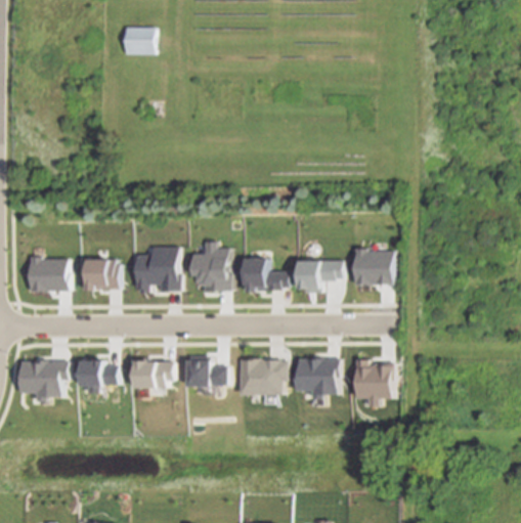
[(125,26),(156,26),(156,53),(124,53),(125,26)]
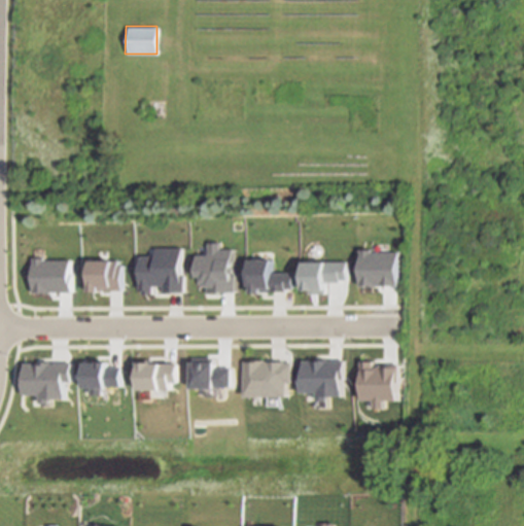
[(190,255),(203,255),(202,243),(211,243),(212,249),(226,249),(228,275),(231,276),(231,293),(202,293),(202,285),(197,284),(197,277),(190,278),(190,255)]
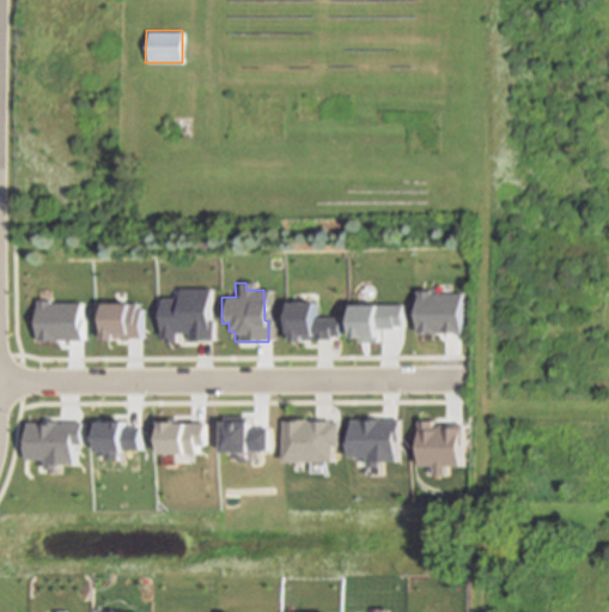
[(156,300),(174,298),(174,289),(203,289),(206,320),(208,321),(208,341),(184,341),(184,334),(172,335),(171,344),(159,343),(160,338),(156,338),(156,300)]
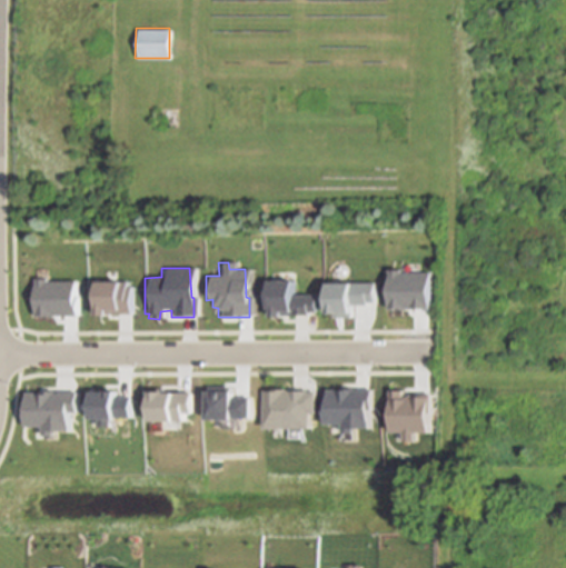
[(425,272),(426,309),(383,309),(384,270),(395,269),(395,272),(425,272)]
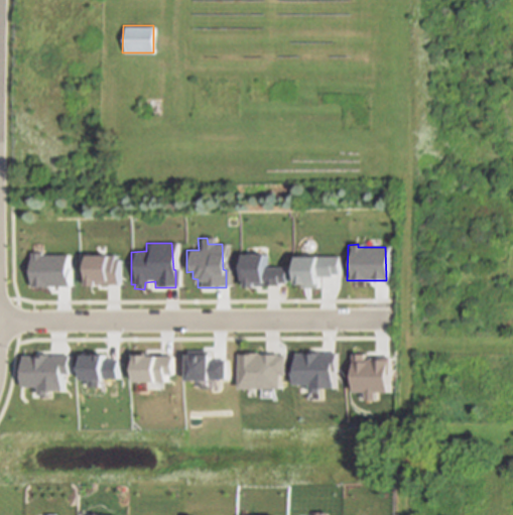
[(25,253),(37,253),(37,256),(63,256),(65,287),(27,286),(25,253)]
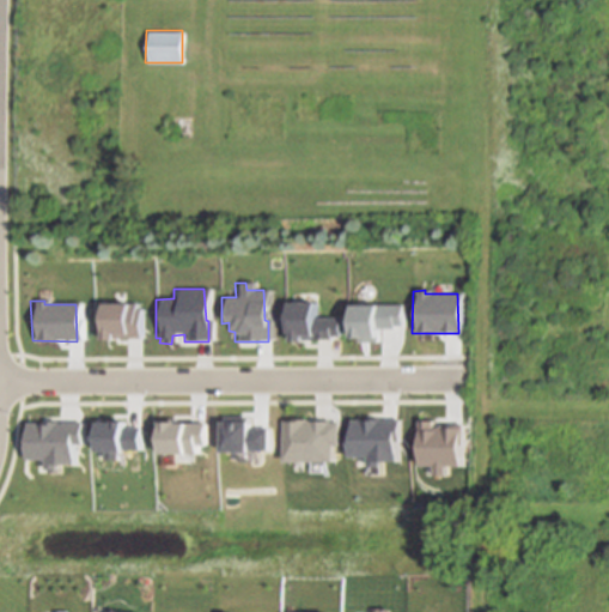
[(97,304),(131,303),(129,309),(135,308),(136,339),(97,340),(97,304)]
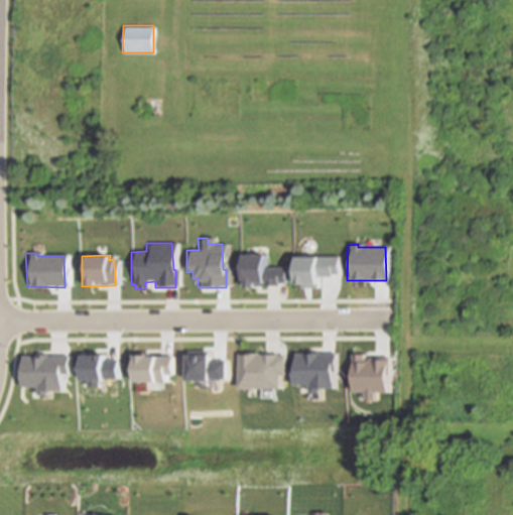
[(237,256),(259,256),(260,268),(280,267),(280,283),(273,283),(273,286),(241,287),(241,281),(238,281),(237,256)]
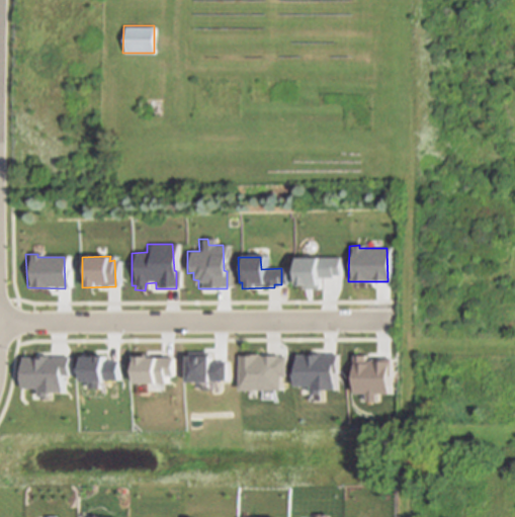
[(292,258),(336,257),(336,275),(329,275),(329,277),(316,278),(314,290),(298,289),(298,285),(292,285),(292,258)]
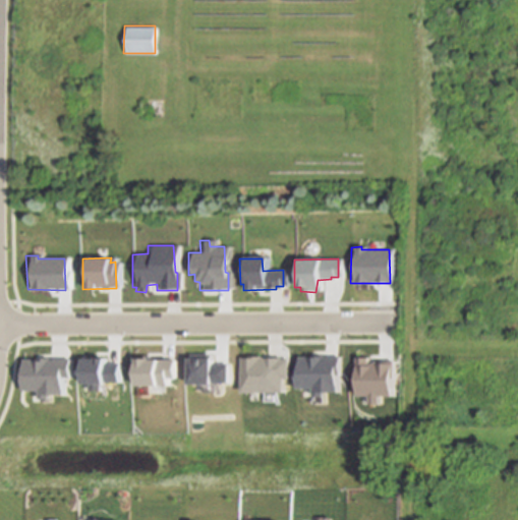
[(225,383),(209,383),(209,385),(186,384),(186,358),(188,358),(188,355),(208,355),(208,358),(210,359),(210,364),(225,364),(225,383)]
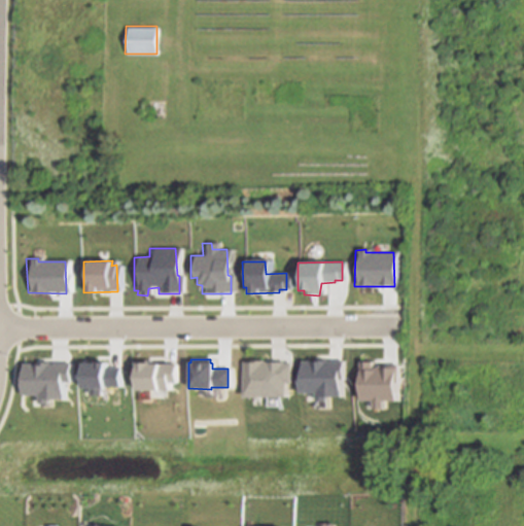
[(117,387),(116,367),(102,367),(103,362),(93,361),(93,363),(79,363),(79,388),(102,388),(102,387),(117,387)]
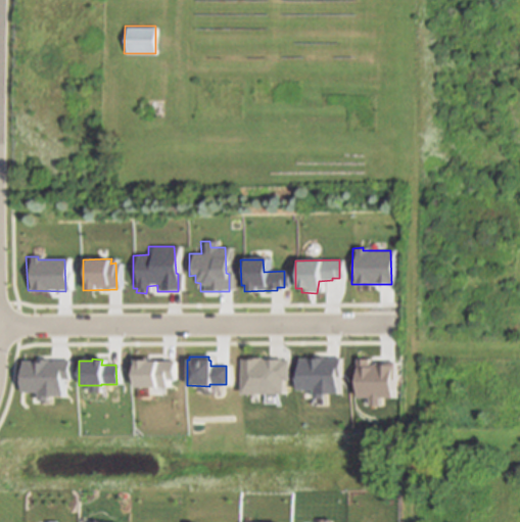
[(286,361),(285,380),(281,380),(282,394),(237,394),(238,359),(286,361)]
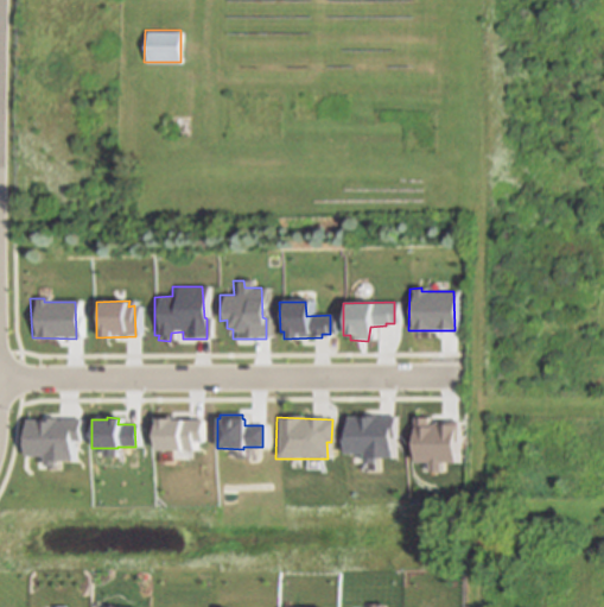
[(390,457),(390,438),(394,438),(393,417),(344,417),(345,437),(342,437),(342,454),(361,454),(362,463),(374,463),(374,459),(390,457)]
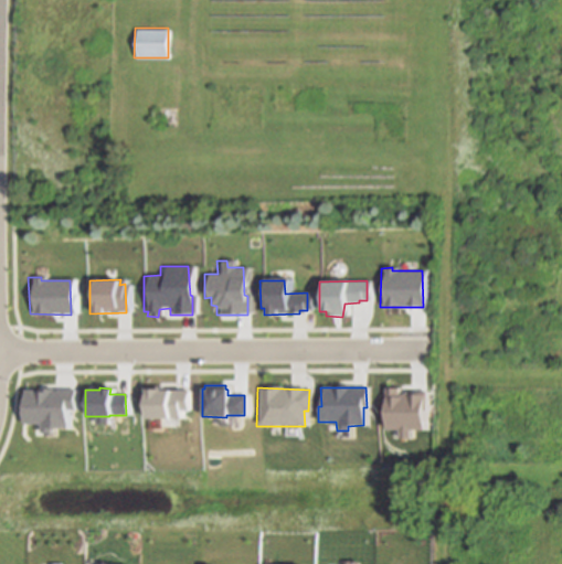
[(423,429),(410,429),(411,439),(398,438),(399,429),(384,429),(384,387),(398,387),(398,394),(405,394),(404,391),(424,392),(423,429)]
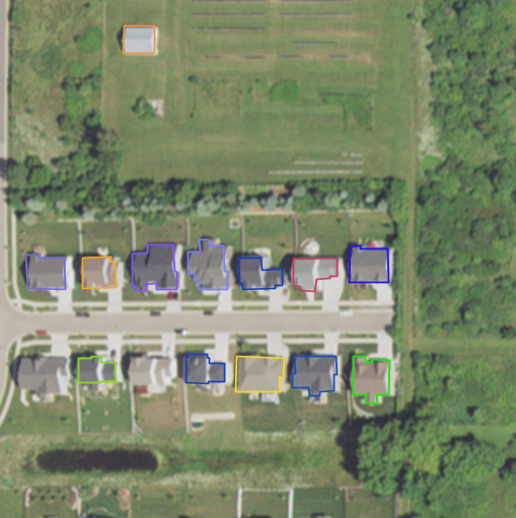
[(65,358),(66,377),(59,377),(59,393),(46,394),(45,397),(33,397),(33,389),(17,390),(17,377),(19,377),(18,358),(65,358)]
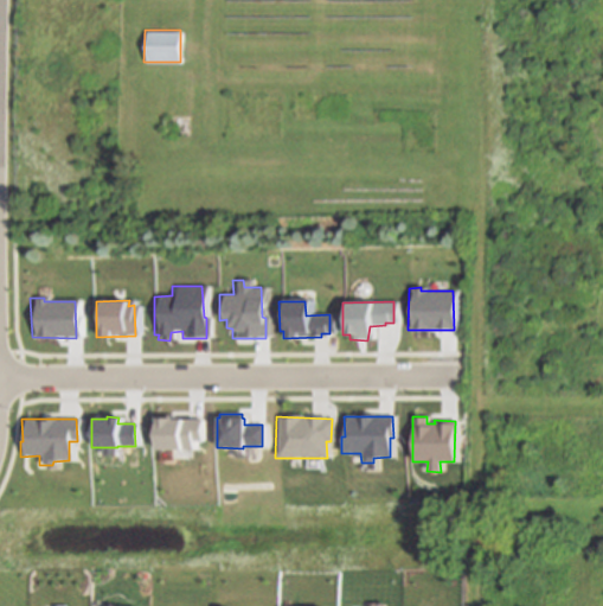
[(199,419),(199,441),(191,441),(190,450),(154,450),(154,419),(199,419)]
